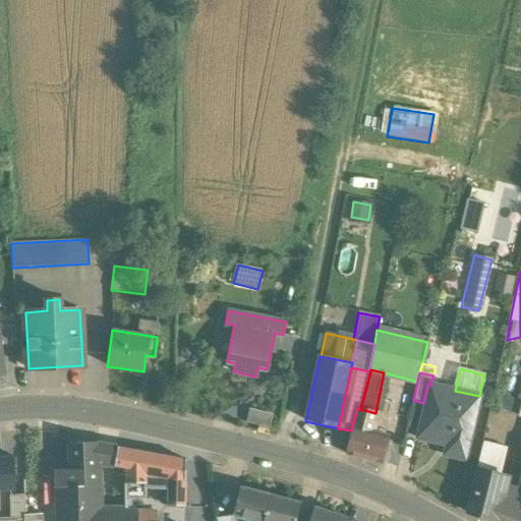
[(430,385),(428,384),(423,403),(415,438),(446,445),(444,455),(464,460),(479,396),(455,391),(430,385)]
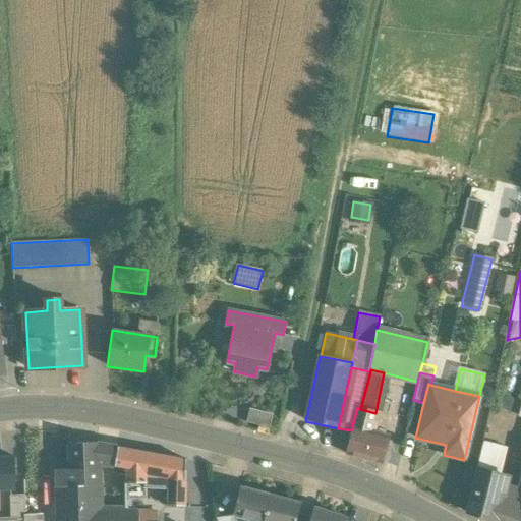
[(389,436),(370,431),(375,413),(360,409),(357,408),(351,430),(345,454),(382,463),(389,436)]
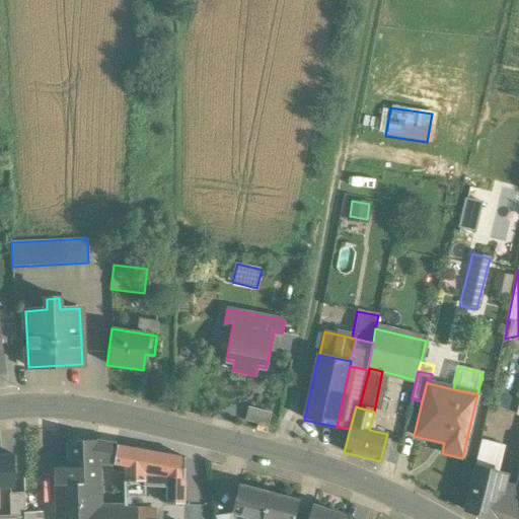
[(272,414),(249,408),(246,420),(269,425),(272,414)]
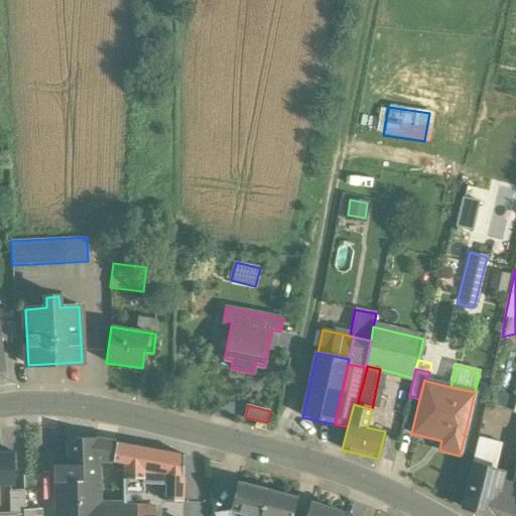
[(96,439),(68,440),(68,465),(69,482),(96,481),(95,465),(96,465),(96,461),(96,439)]
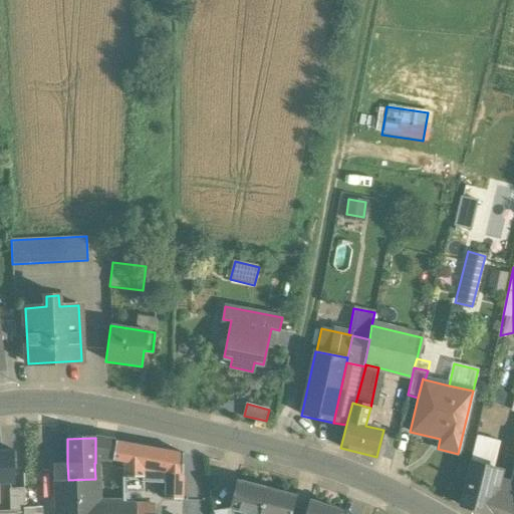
[(114,442),(95,438),(95,459),(112,461),(114,442)]
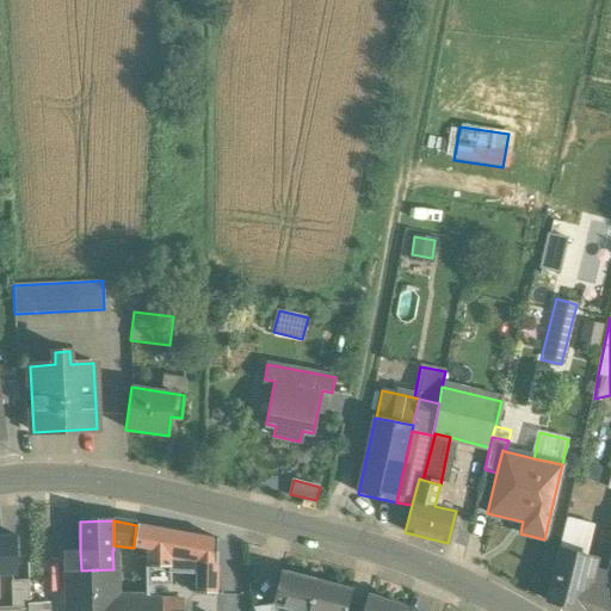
[(218,541),(136,525),(134,548),(147,550),(148,569),(172,569),(171,559),(198,563),(196,594),(217,596),(218,541)]
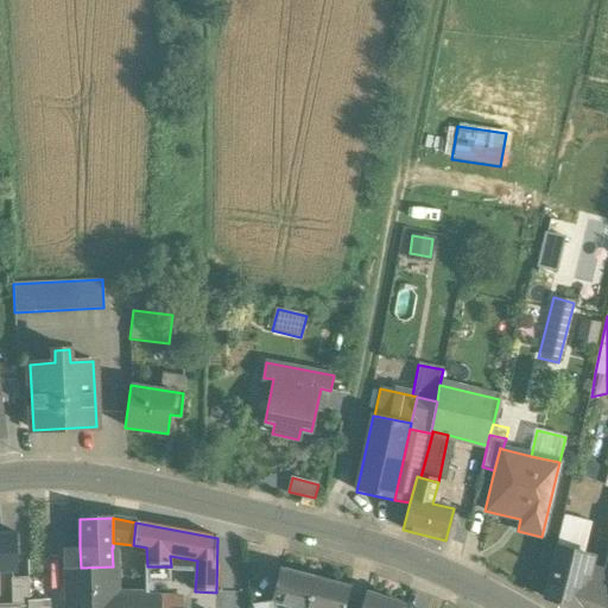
[(561,525),(555,548),(591,557),(596,533),(561,525)]
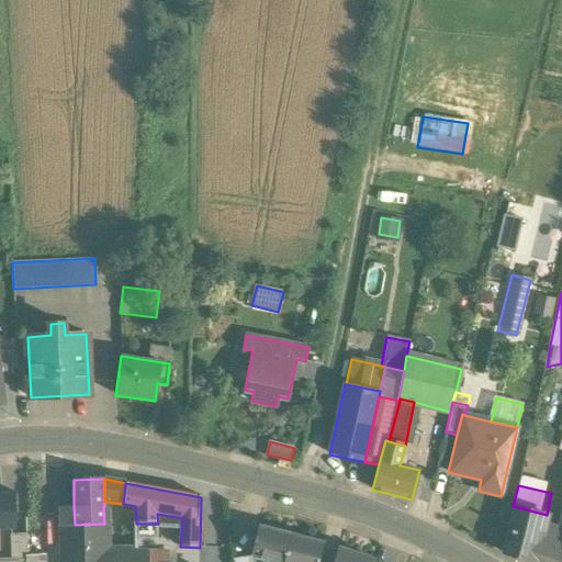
[(14,494),(0,494),(0,529),(15,529),(14,494)]
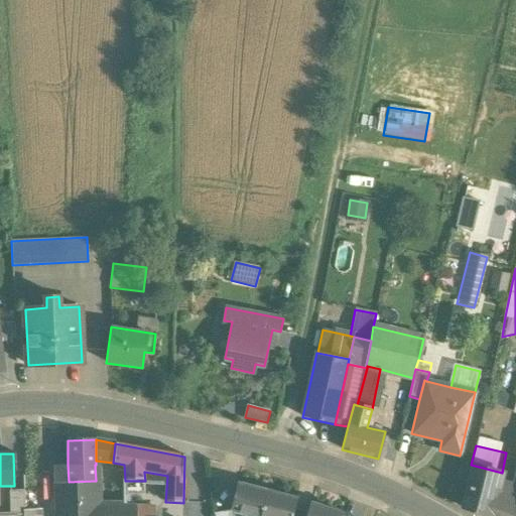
[(69,482),(68,465),(55,465),(55,482),(69,482)]
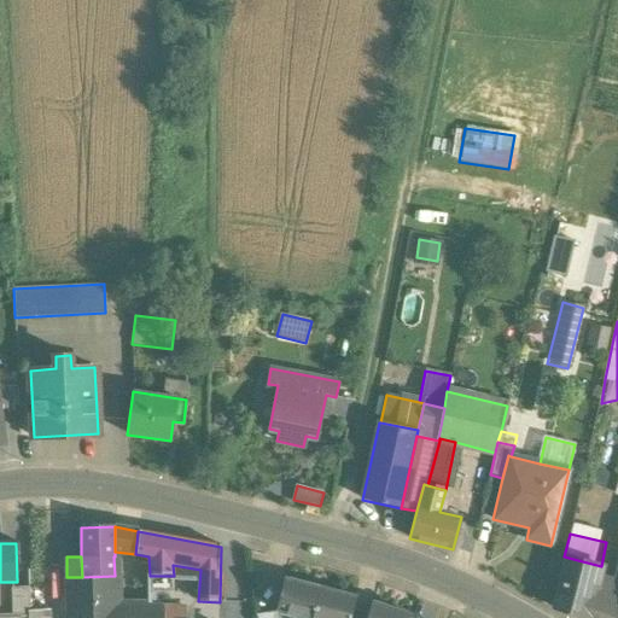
[(601,566),(564,557),(552,607),(586,616),(584,617),(588,617),(599,577),(601,566)]
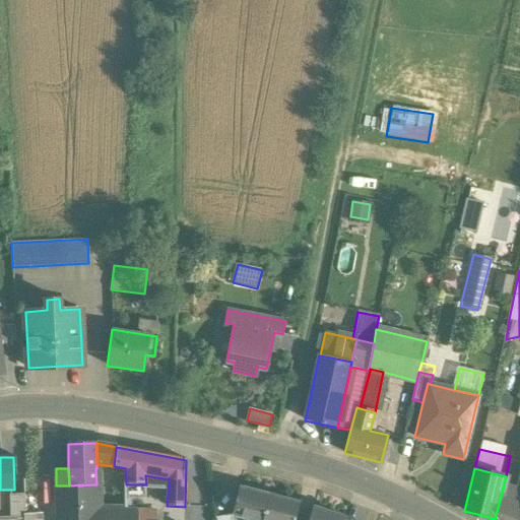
[(519,519),(519,472),(516,489),(504,485),(495,519),(519,519)]
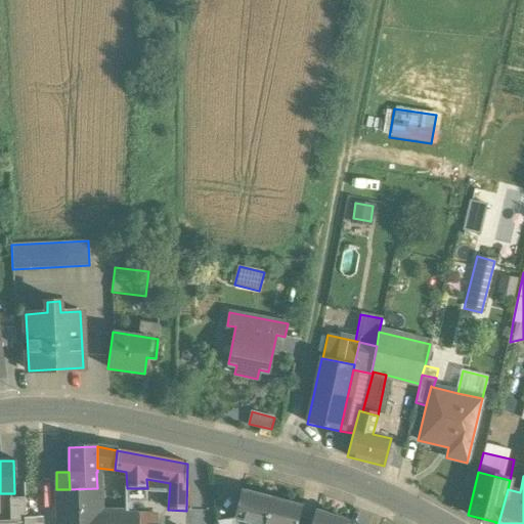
[(97,488),(70,489),(70,513),(70,523),(102,523),(103,514),(97,514),(97,488)]
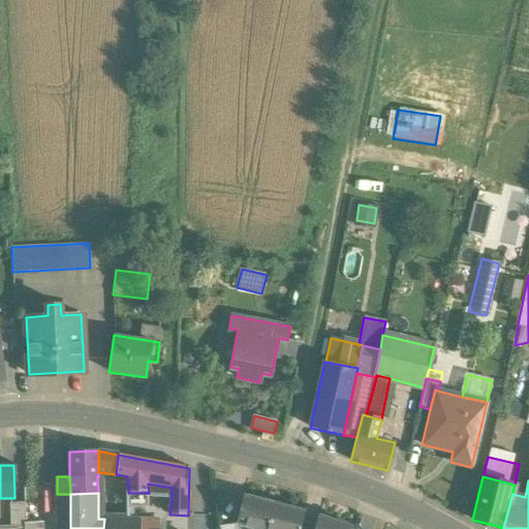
[(127,508),(149,507),(149,493),(128,493),(127,508)]
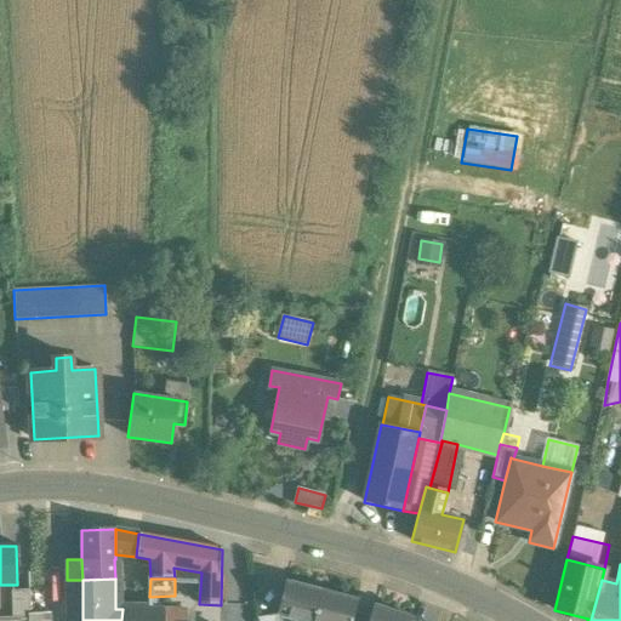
[(83,580),(67,580),(67,610),(83,608),(83,580)]
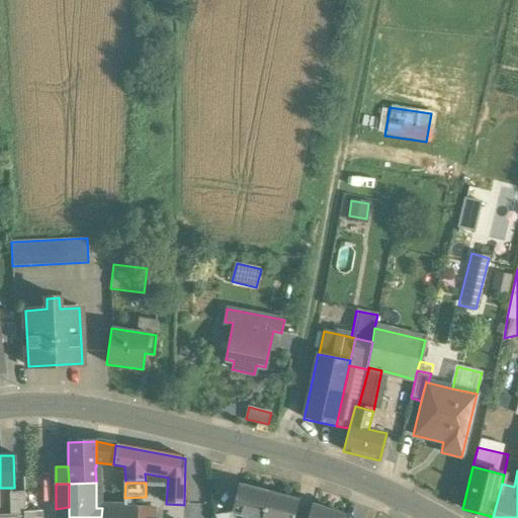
[(261,517),(268,494),(239,486),(233,505),(231,514),(246,517),(261,517)]
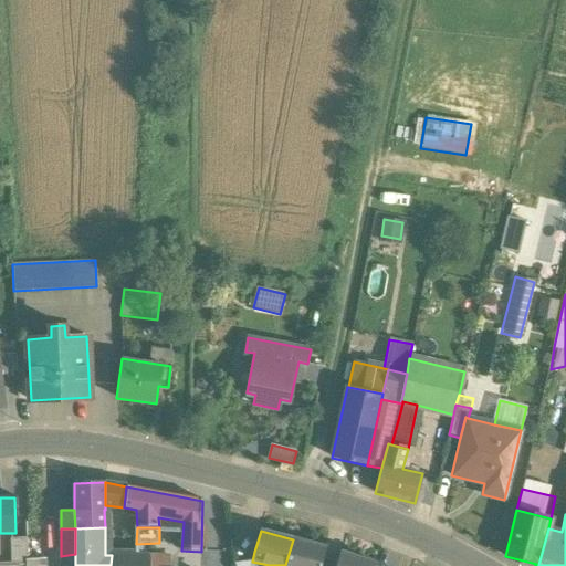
[(25,537),(0,537),(0,565),(25,565),(25,557),(25,537)]
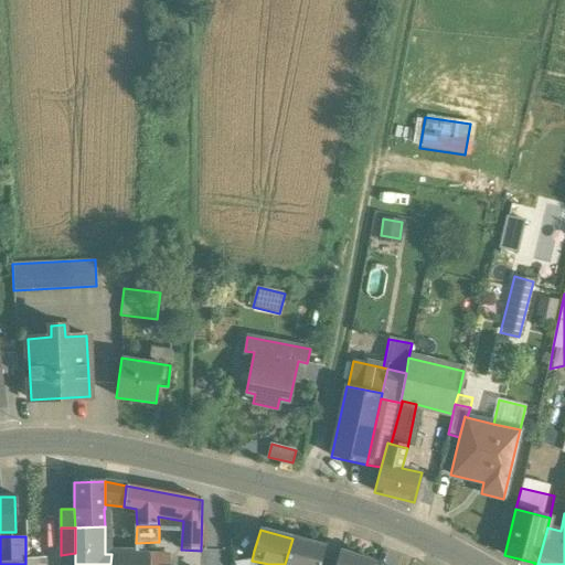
[(319,564),(324,547),(292,539),(285,564),(319,564)]
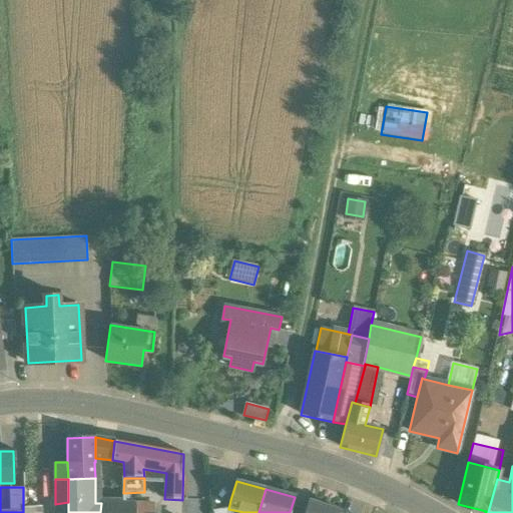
[(229,512),(228,509),(230,500),(211,503),(213,512),(229,512)]
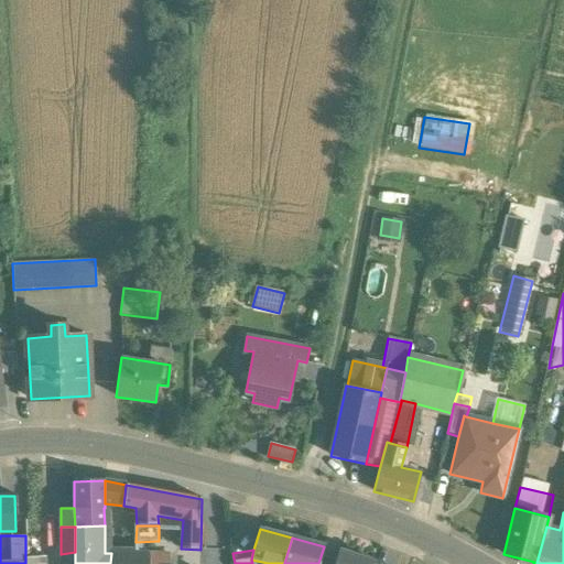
[(372,563),(373,562),(338,551),(334,563),(372,563)]
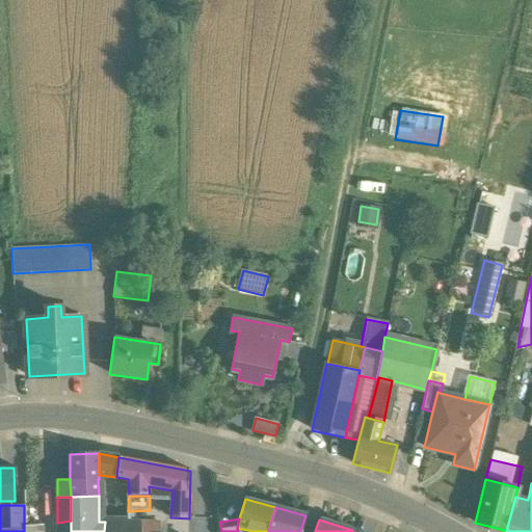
[(71,531),(71,521),(57,523),(57,531),(140,531),(140,524),(126,523),(105,522),(104,531),(71,531)]
